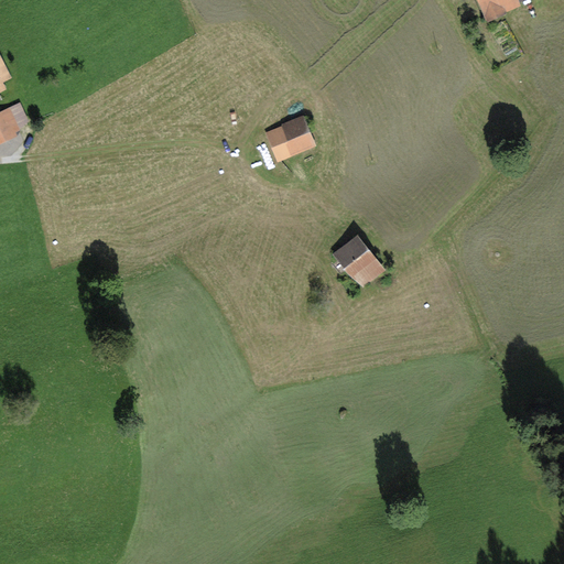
[(478,0),(487,22),(524,8),(522,3),(529,0),(478,0)]
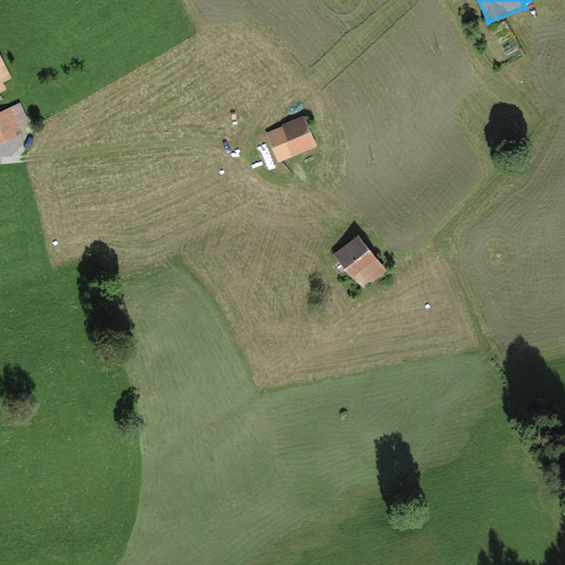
[(0,94),(7,91),(3,84),(12,80),(0,55),(0,94)]
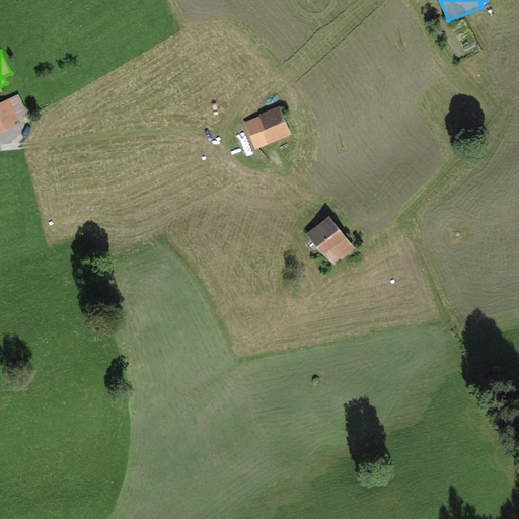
[(14,125),(19,123),(10,100),(0,104),(0,134),(16,128),(14,125)]
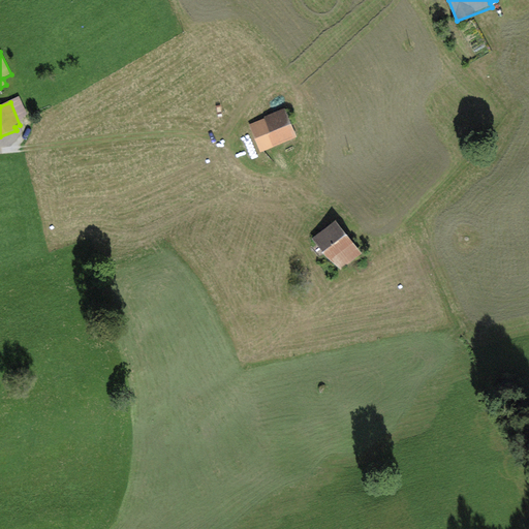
[(260,154),(298,139),(285,110),(263,118),(265,120),(249,126),(260,154)]
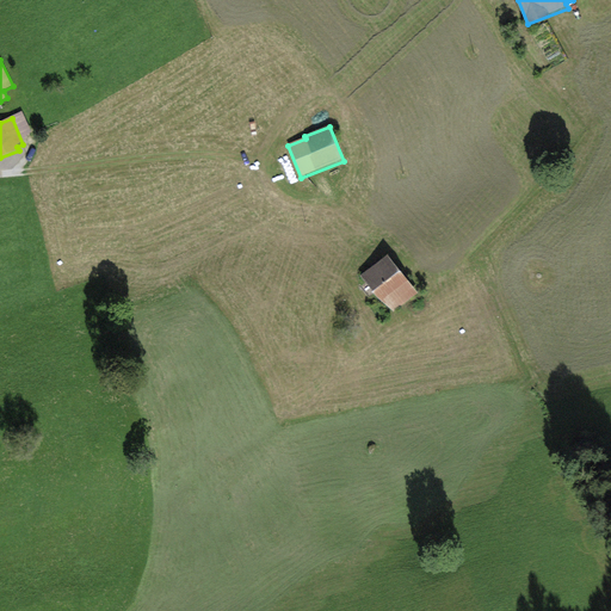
[(389,257),(360,278),(372,295),(394,313),(418,296),(389,257)]
